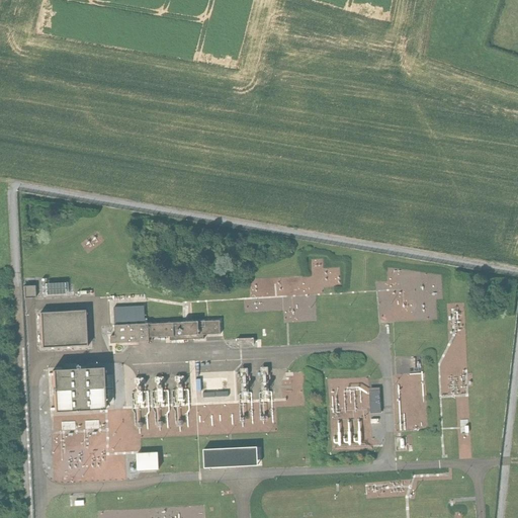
[(321,281),(309,282),(310,293),(322,292),(321,281)]
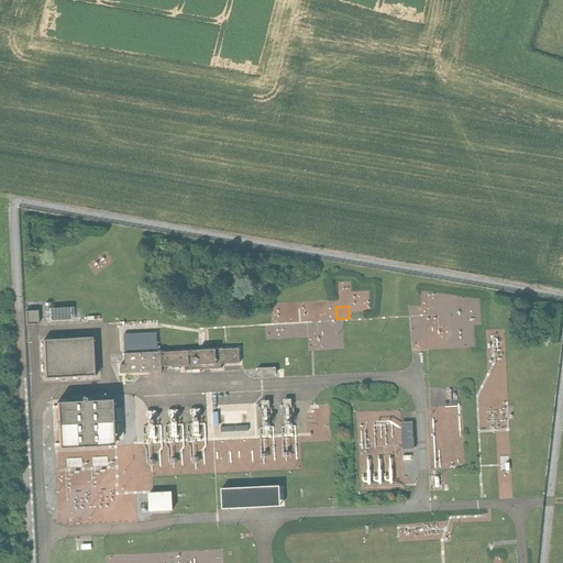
[(45,309),(46,321),(72,320),(72,307),(45,309)]
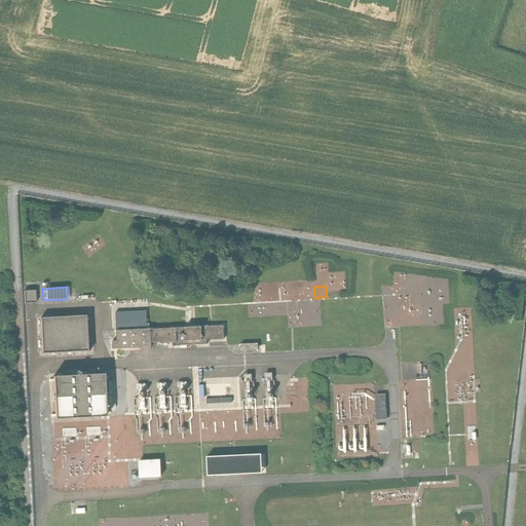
[(34,304),(34,290),(25,290),(26,304),(34,304)]
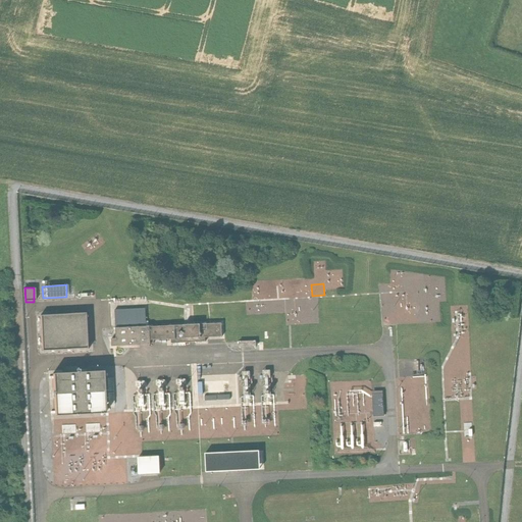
[(224,341),(223,323),(147,326),(146,307),(115,309),(117,346),(224,341)]
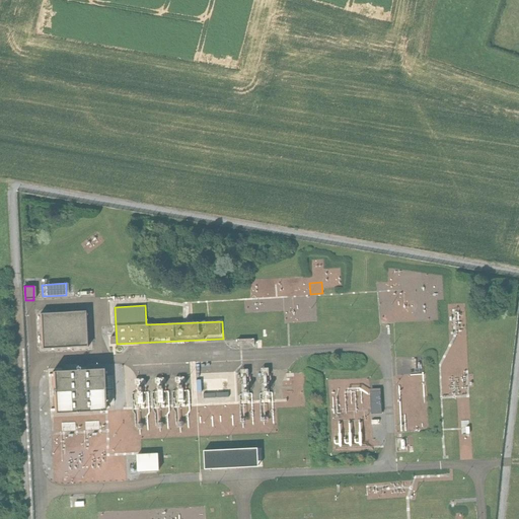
[(85,310),(40,312),(42,349),(87,346),(85,310)]
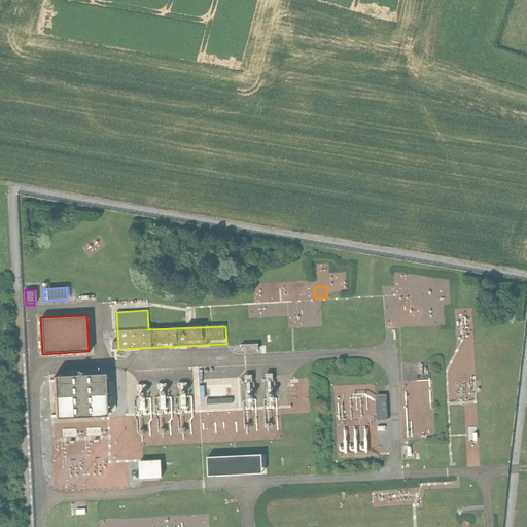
[(108,374),(50,377),(53,426),(110,423),(108,374)]
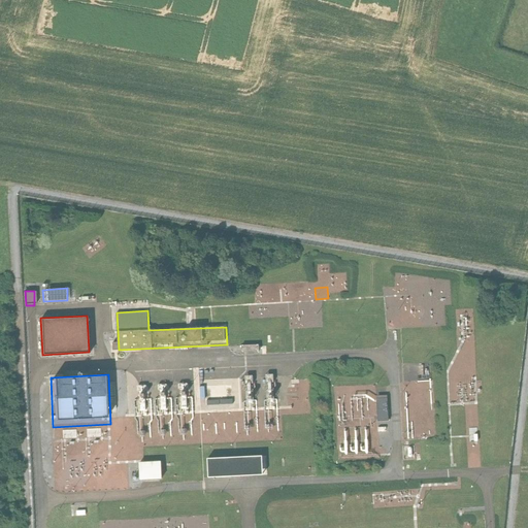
[(378,419),(390,419),(390,394),(378,394),(378,419)]
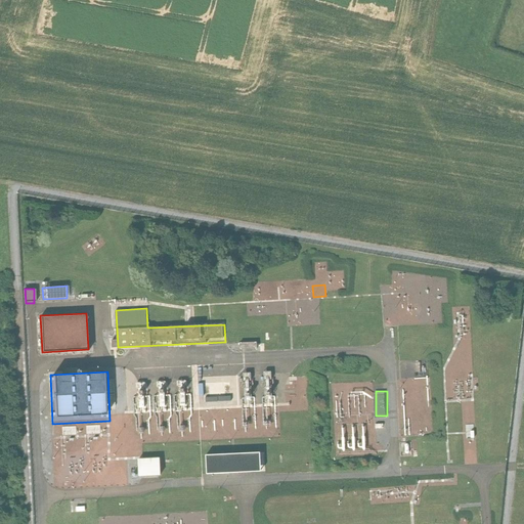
[(206,455),(207,474),(261,472),(260,453),(206,455)]
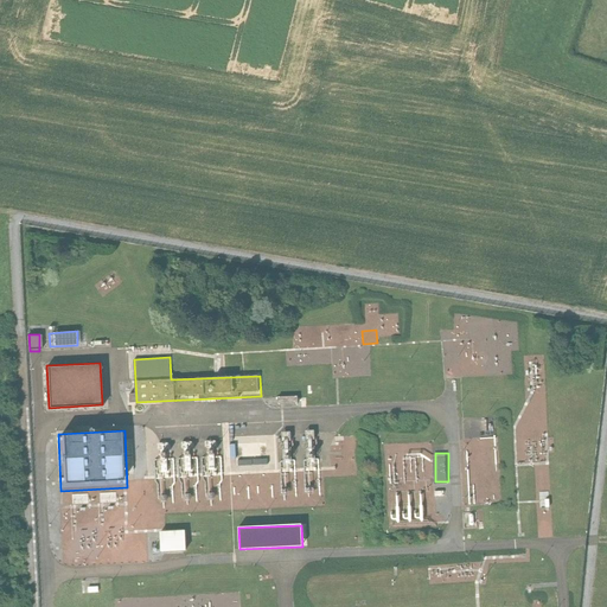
[(160,531),(161,553),(186,553),(185,530),(160,531)]
